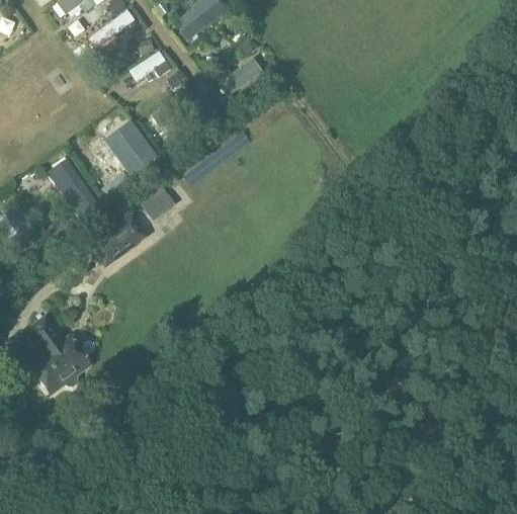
[(60,0),(57,3),(65,14),(84,0),(60,0)]
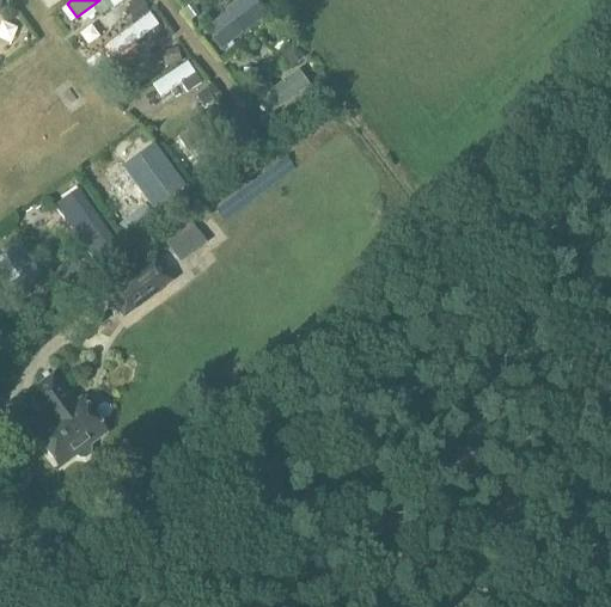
[(258,0),(212,36),(221,49),(268,12),(258,0)]
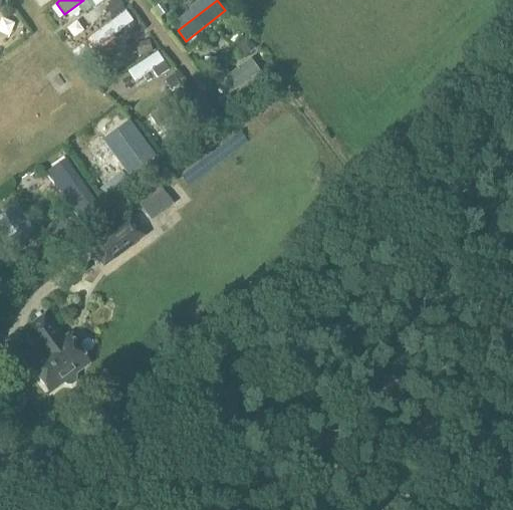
[(125,9),(90,36),(97,45),(133,19),(125,9)]
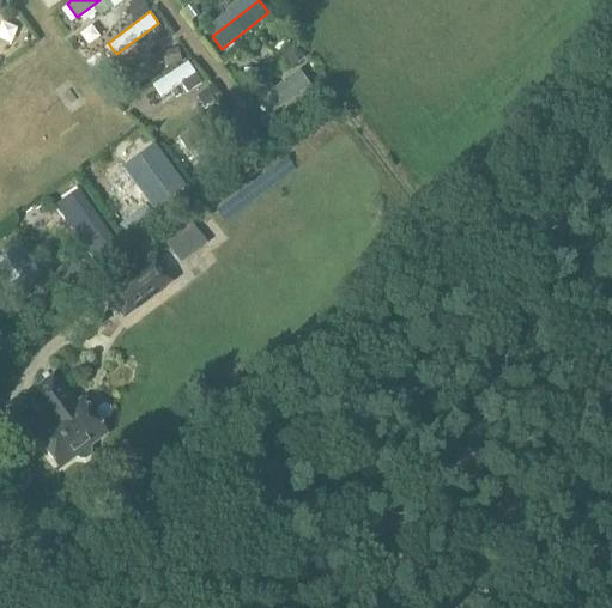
[(0,35),(0,55),(7,59),(14,42),(0,35)]
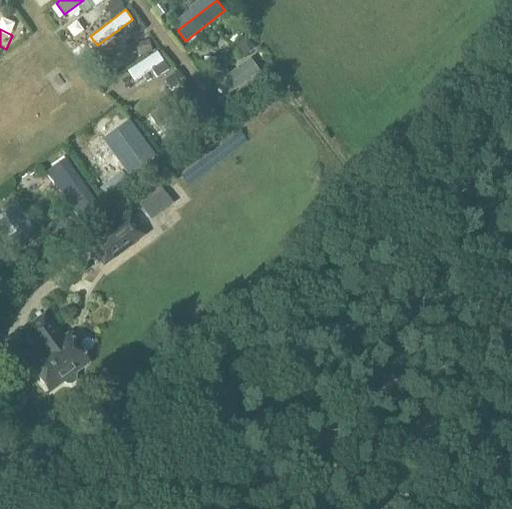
[(157,50),(129,69),(135,79),(163,59),(157,50)]
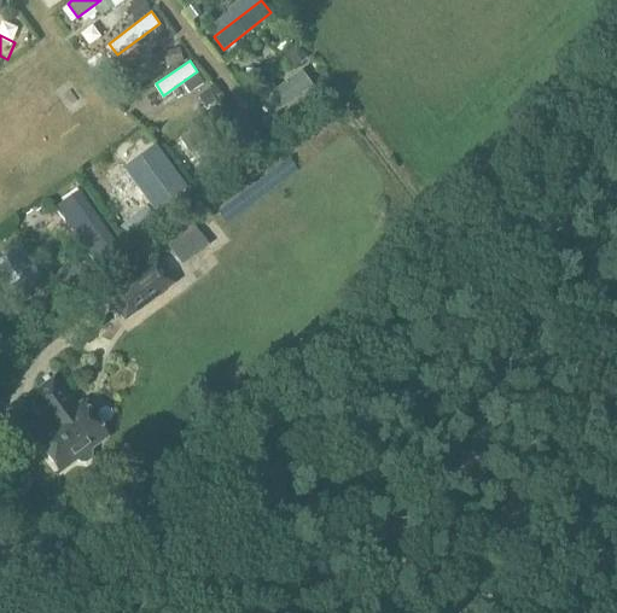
[(302,69),(260,100),(271,115),(313,85),(302,69)]
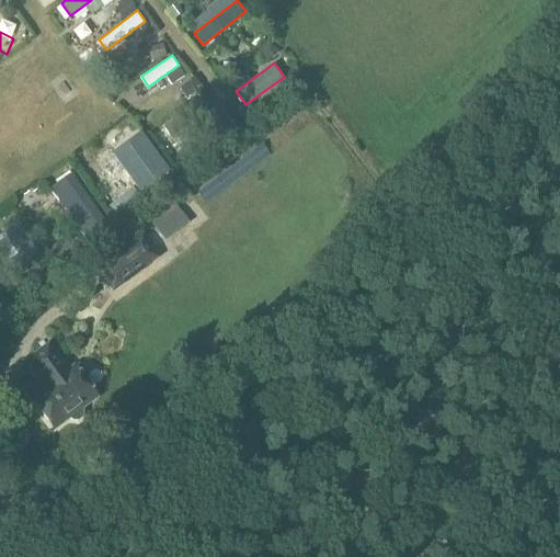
[(201,98),(163,124),(171,135),(208,109),(201,98)]
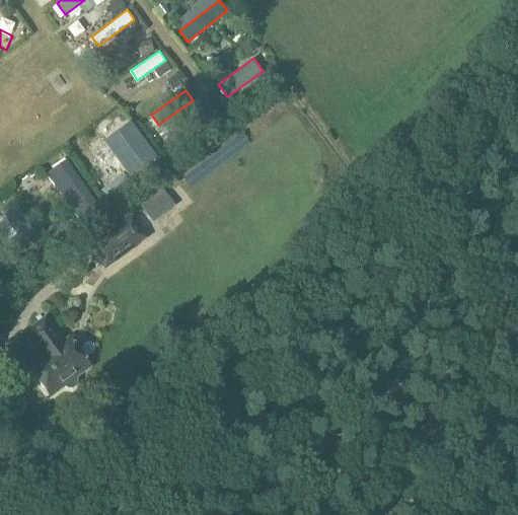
[(133,123),(106,143),(131,175),(157,155),(133,123)]
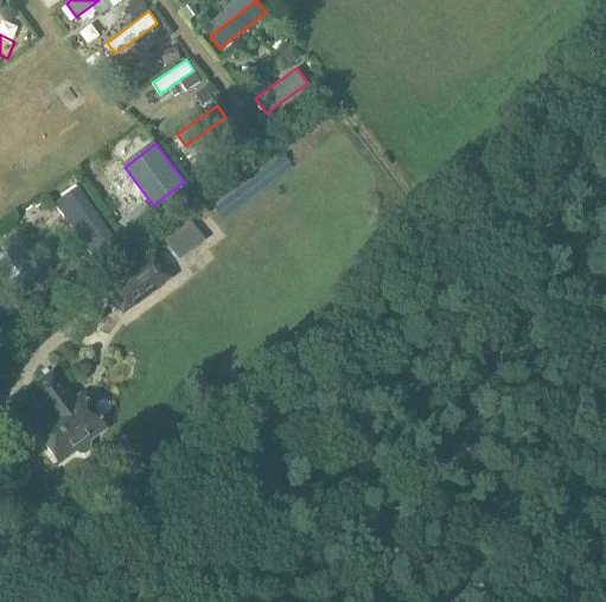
[(91,185),(123,221),(136,209),(103,174),(91,185)]
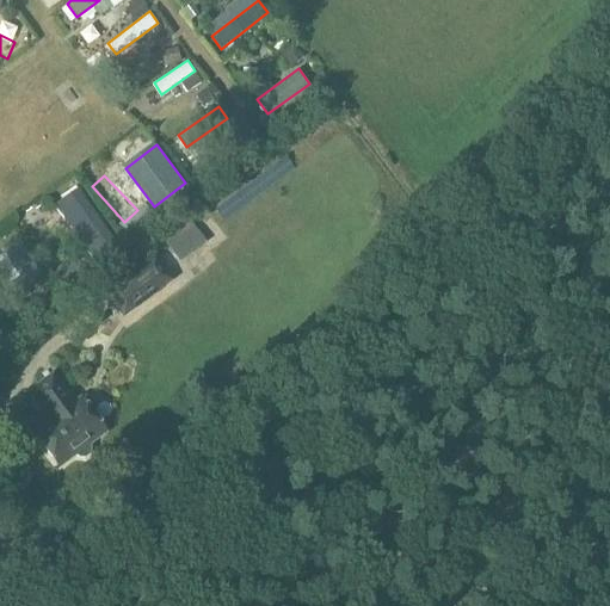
[(92,240),(108,229),(79,187),(63,198),(92,240)]
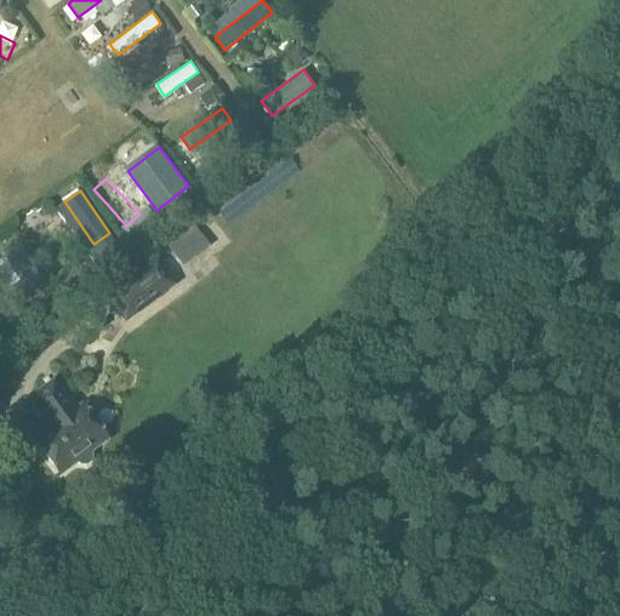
[(194,222),(168,243),(183,263),(211,243),(194,222)]
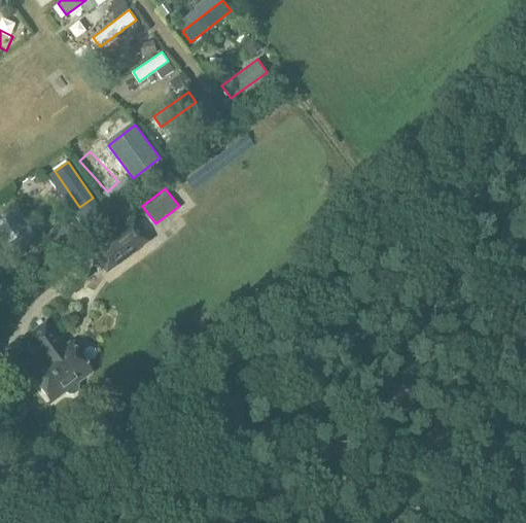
[(18,205),(3,214),(19,237),(9,243),(19,257),(41,243),(18,205)]
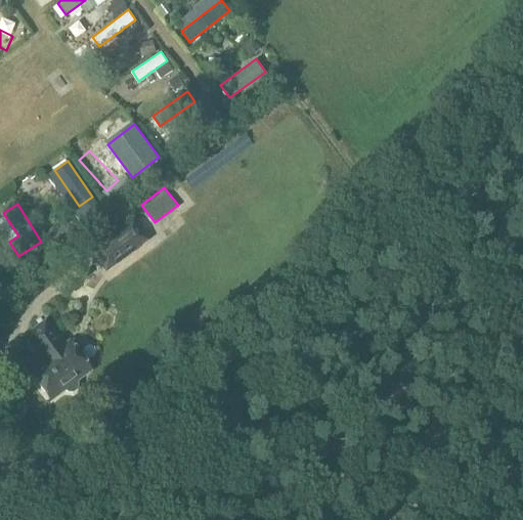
[(132,215),(89,247),(106,271),(149,239),(132,215)]
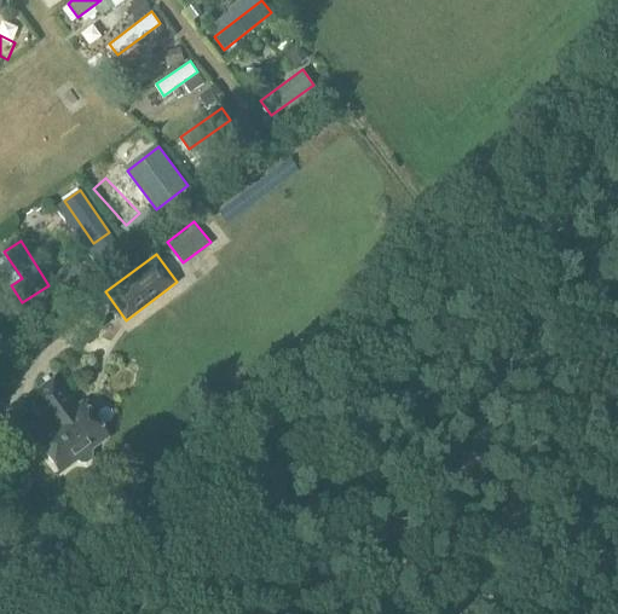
[(36,436),(61,469),(78,457),(81,459),(87,459),(91,457),(92,452),(91,447),(87,442),(104,429),(84,401),(76,407),(55,378),(32,395),(46,415),(48,413),(56,422),(36,436)]
